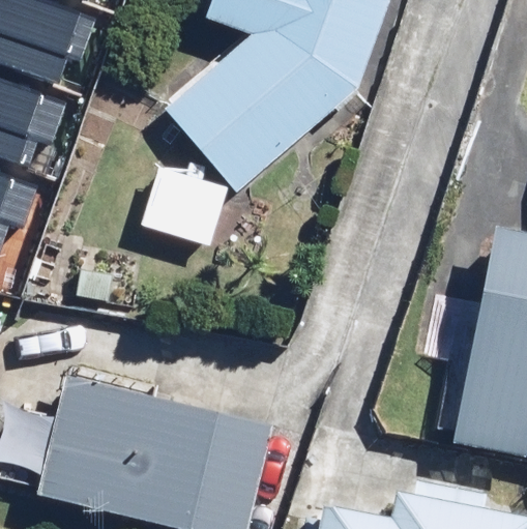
[(0,55),(93,0),(0,0),(0,55)]
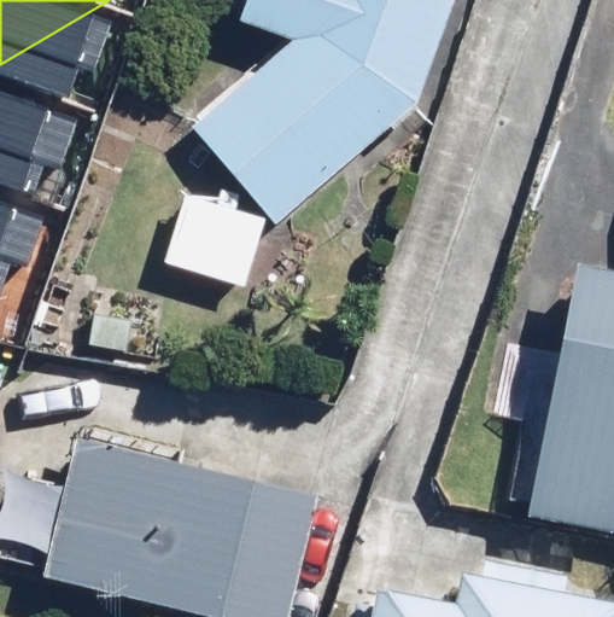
[(211,97),(218,106),(193,127),(274,226),(414,112),(451,0),(245,0),(239,18),(296,42),(274,60),(267,51),(211,97)]
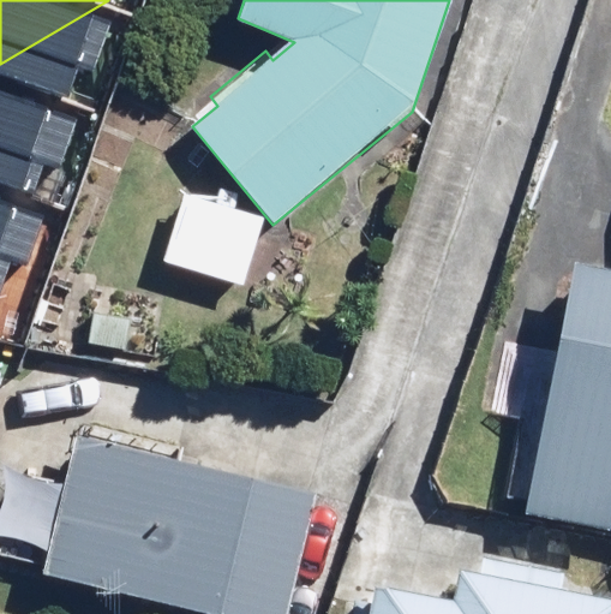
[(263,218),(185,195),(166,261),(245,282),(263,218)]
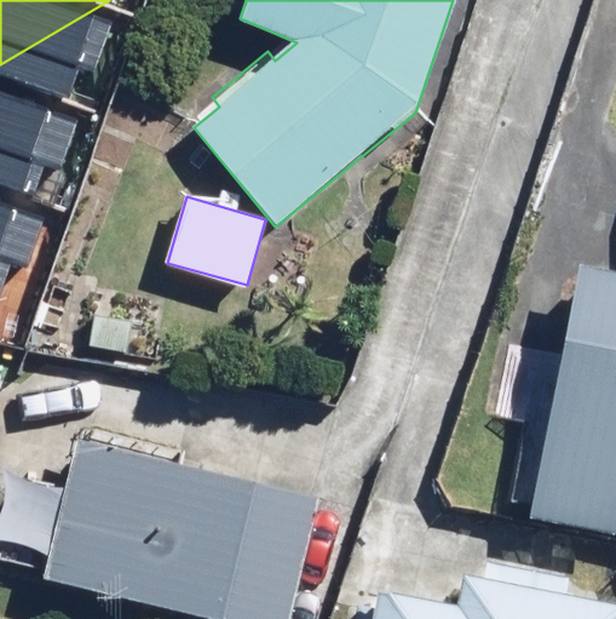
[(615,270),(580,263),(530,517),(615,534),(615,531),(615,270)]
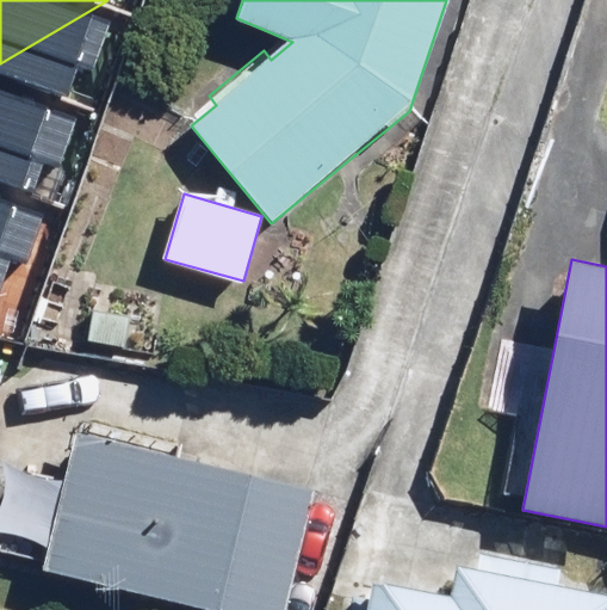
[(75,430),(42,572),(205,609),(286,609),(317,486),(75,430)]
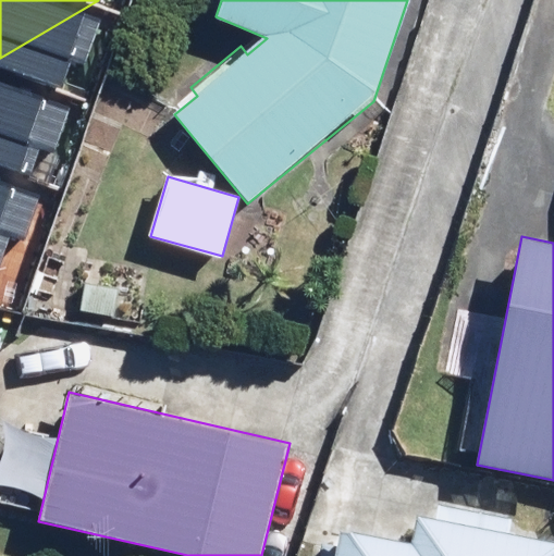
[(553,555),(553,540),(506,531),(508,518),(434,504),(431,517),(415,514),(409,541),(342,529),(339,546),(321,543),(318,555),(553,555)]
